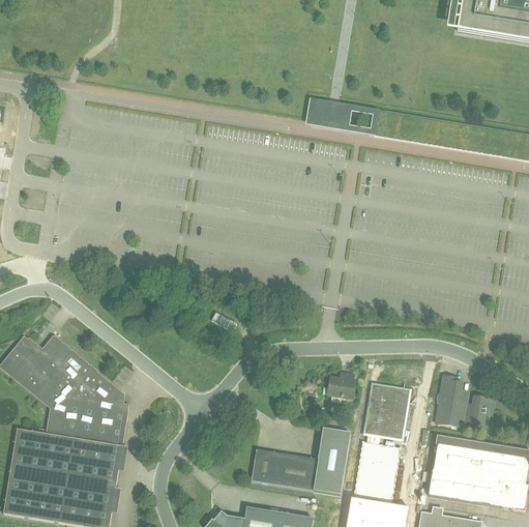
[(461,0),(457,29),(528,40),(528,0),(461,0)]
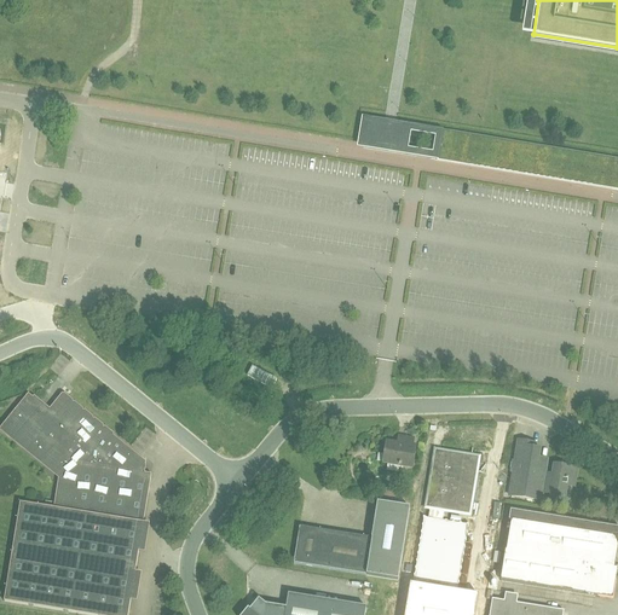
[(250,363),(246,372),(271,386),(276,376),(250,363)]
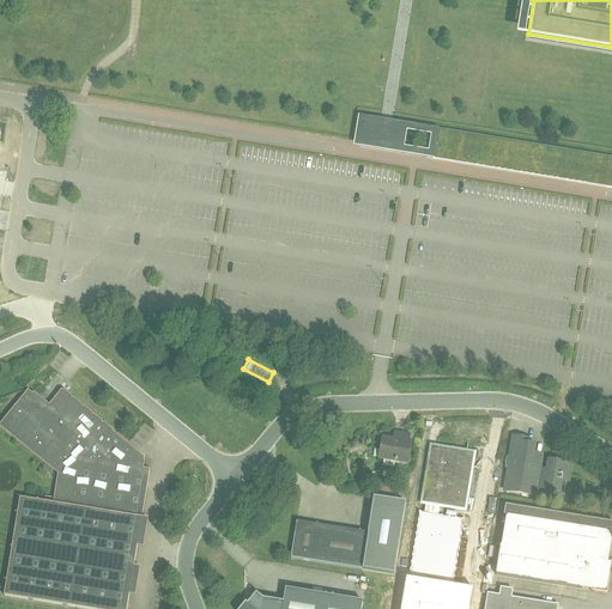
[(140,516),(149,466),(141,464),(144,454),(60,387),(46,405),(41,401),(42,399),(26,387),(0,419),(0,422),(49,463),(50,462),(58,469),(53,500),(19,494),(2,592),(105,608),(125,608),(128,591),(125,591),(129,564),(133,565),(137,543),(133,542),(138,516),(140,516)]
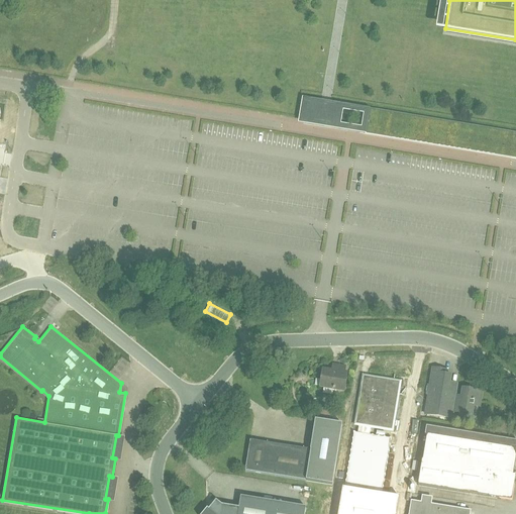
[(343,388),(345,371),(343,370),(344,364),(332,362),(331,368),(322,367),(319,384),(343,388)]
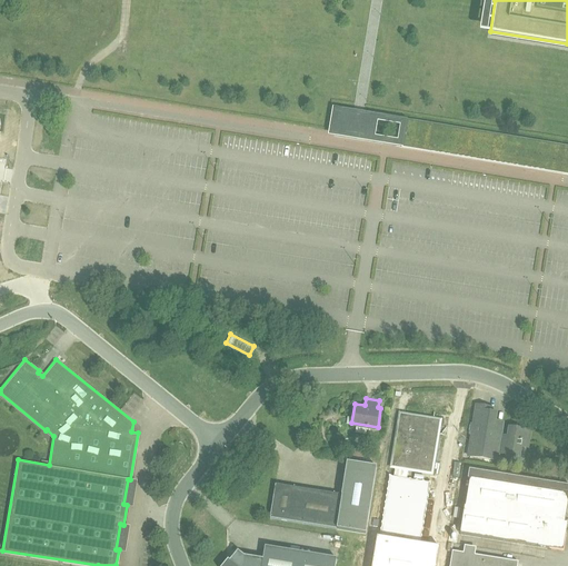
[(507,434),(499,433),(492,432),(496,411),(490,410),(491,406),(475,403),(467,453),(496,457),(497,450),(518,454),(520,444),(527,445),(529,428),(508,425),(507,434)]
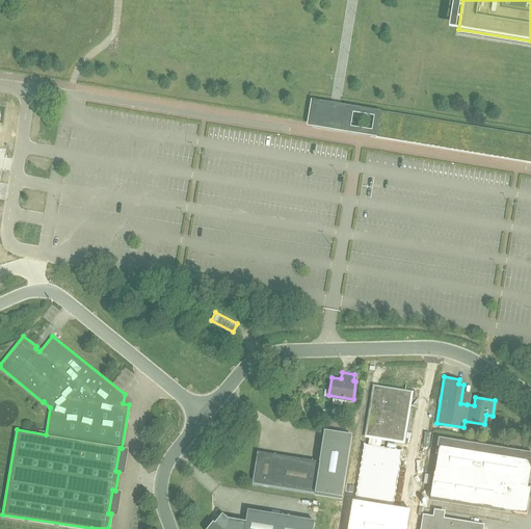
[(404,389),(373,384),(365,433),(368,434),(367,442),(363,442),(353,499),(393,505),(402,448),(379,444),(380,437),(402,440),(409,396),(403,395),(404,389)]
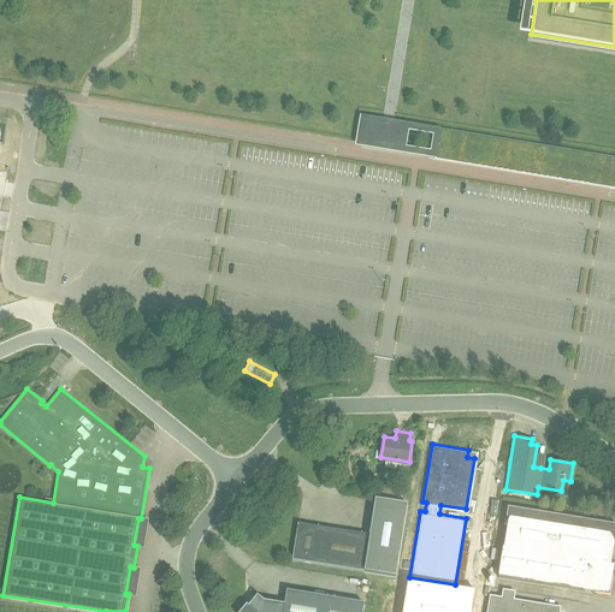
[(291,557),(364,569),(396,574),(407,503),(374,497),(368,533),(297,521),(291,557)]
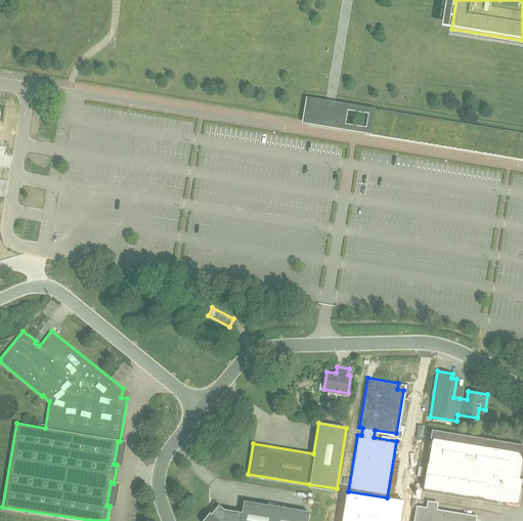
[(519,479),(522,453),(522,451),(522,444),(430,430),(429,438),(432,438),(424,488),(516,504),(520,479),(519,479)]
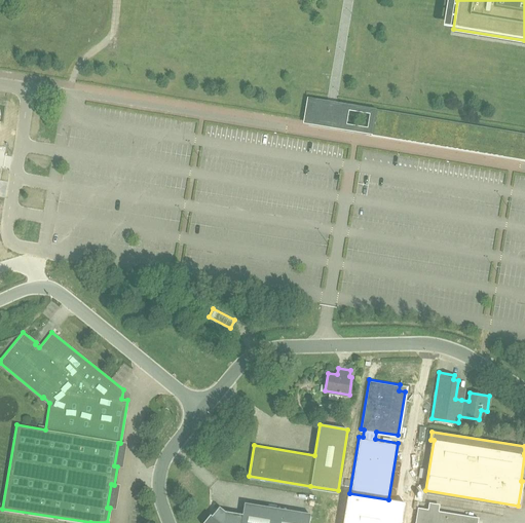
[(308,522),(310,513),(244,502),(241,514),(224,511),(219,507),(211,516),(210,514),(201,522),(308,522)]
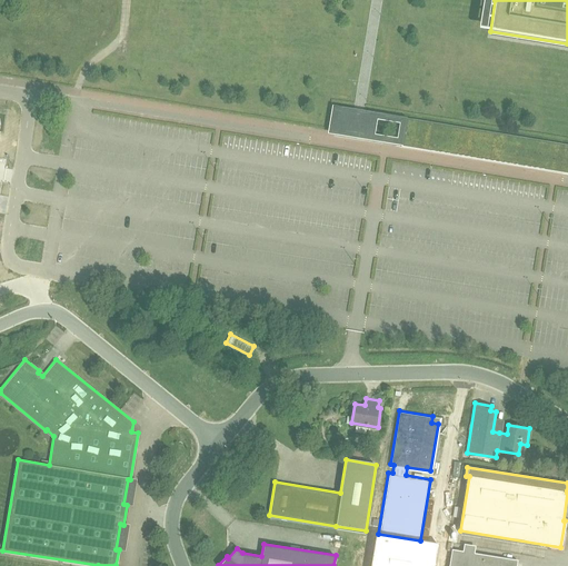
[(516,565),(517,559),(451,548),(448,565),(516,565)]
